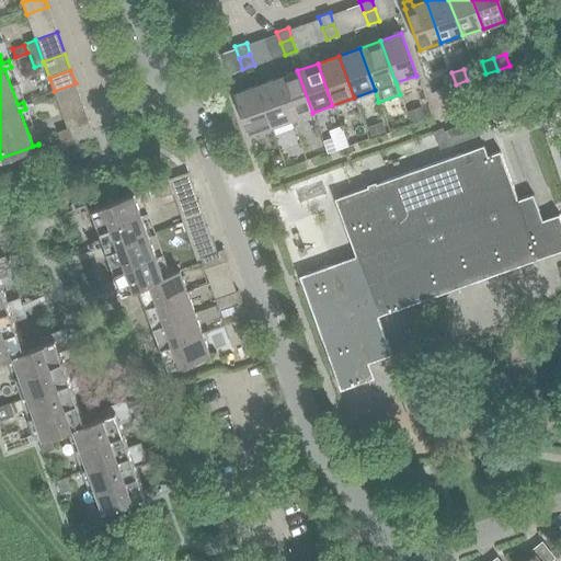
[(297,70),(276,78),(290,119),(312,113),(297,70)]
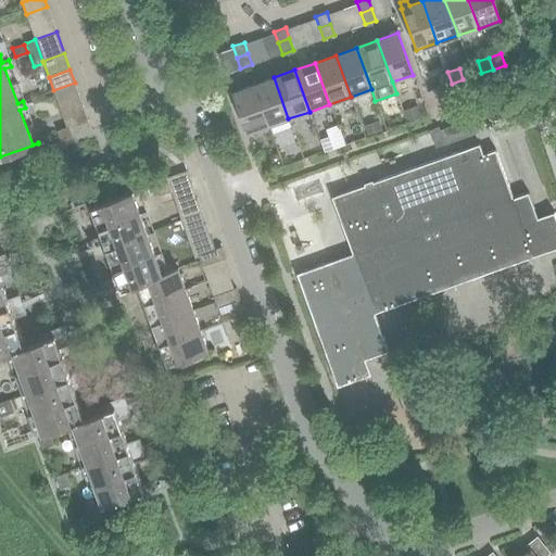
[(452,84),(447,72),(436,76),(440,88),(452,84)]
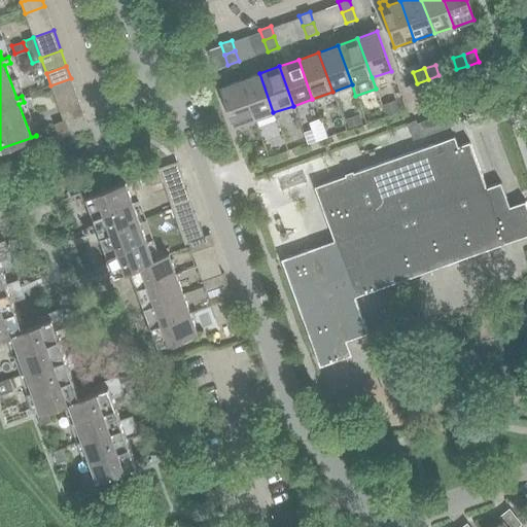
[(259,73),(240,80),(254,119),(273,112),(259,73)]
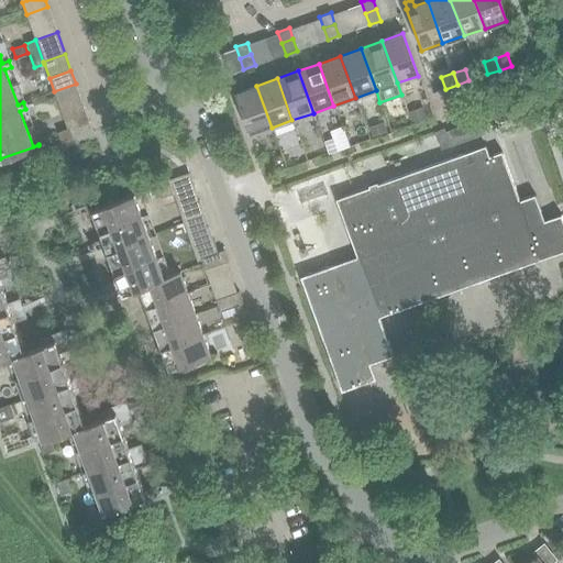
[(76,84),(54,91),(58,103),(80,96),(76,84)]
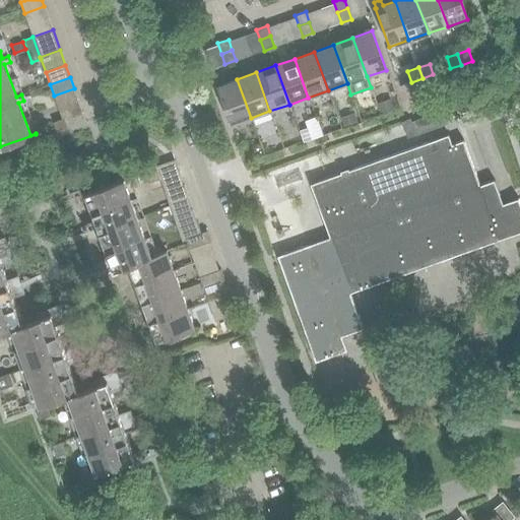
[(251,118),(237,79),(216,86),(231,125),(251,118)]
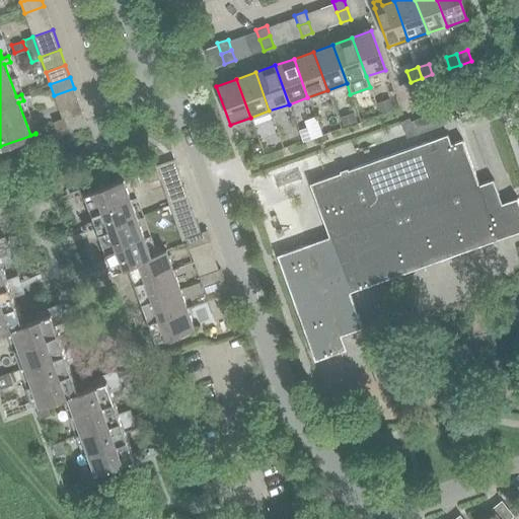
[(54,95),(58,106),(78,99),(74,88),(54,95)]
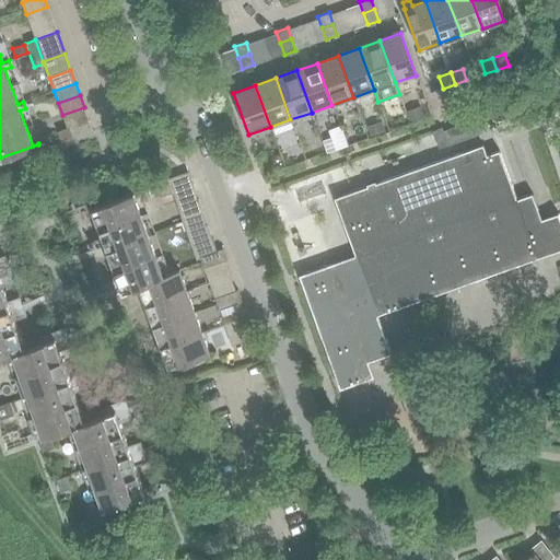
[(410,124),(424,118),(420,106),(406,112),(410,124)]
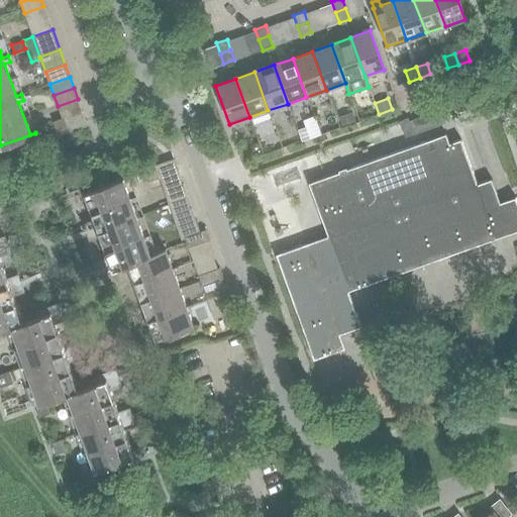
[(65,120),(83,113),(78,99),(58,106),(62,118),(63,120),(65,120)]
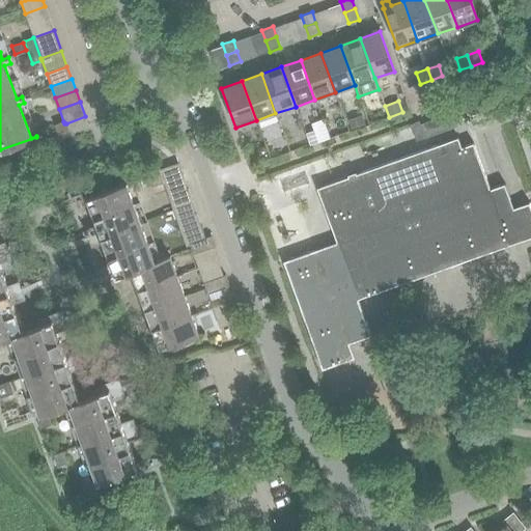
[(463,107),(418,122),(423,138),(458,126),(456,119),(466,116),(463,107)]
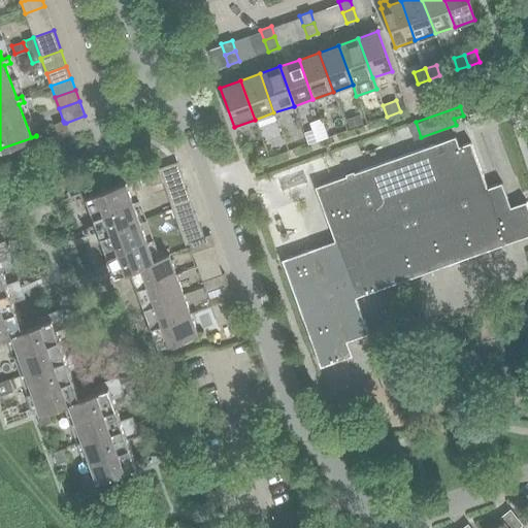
[(359,114),(345,120),(349,128),(362,124),(359,114)]
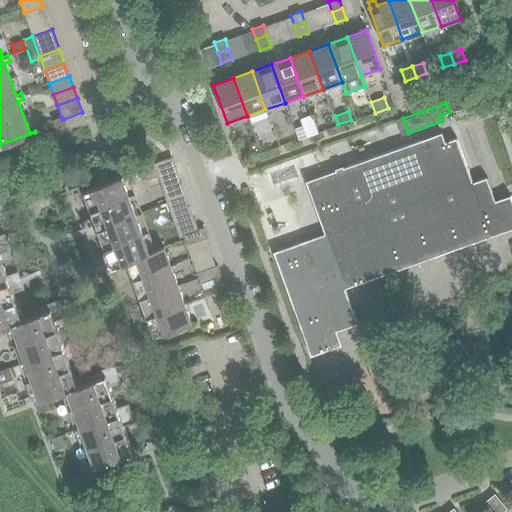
[(317,134),(310,115),(300,119),(302,126),(294,129),(298,140),(317,134)]
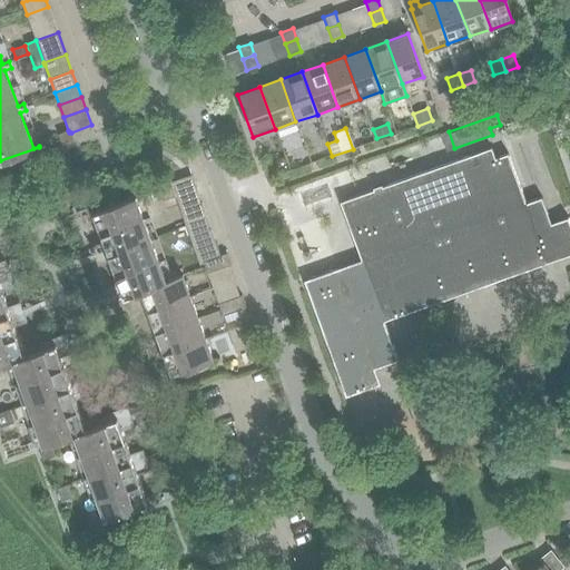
[(75,143),(71,133),(69,133),(68,130),(59,134),(64,146),(75,143)]
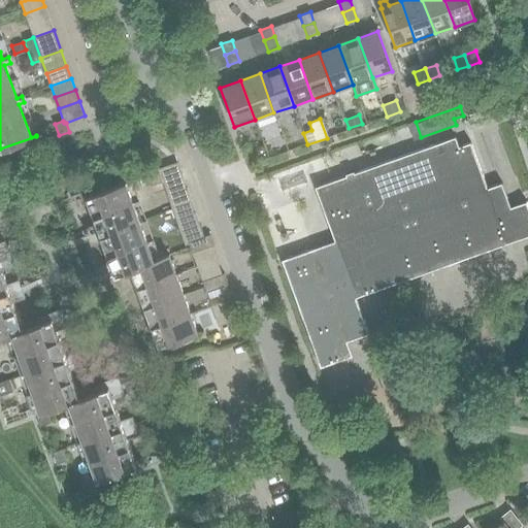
[(416,122),(407,124),(414,140),(421,137),(416,122)]
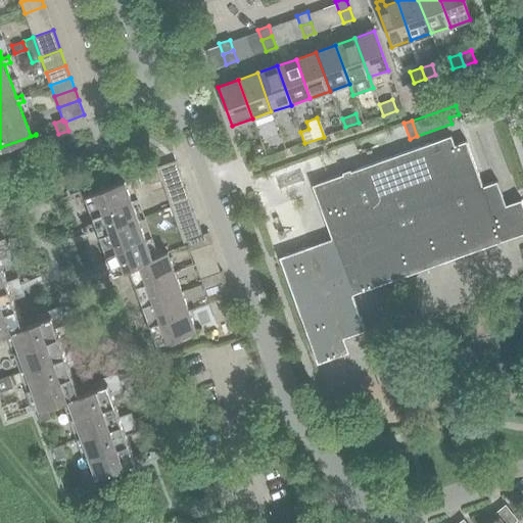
[(314,251),(312,245),(278,257),(317,364),(348,352),(343,338),(365,331),(351,294),(502,241),(522,232),(522,206),(520,199),(505,204),(495,181),(481,186),(465,141),(454,145),(449,136),(312,185),(333,244),(314,251)]
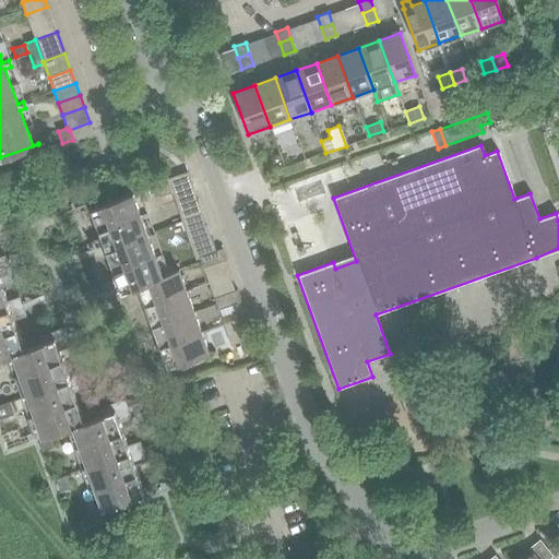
[(165,180),(155,185),(161,197),(171,192),(167,180),(165,180)]
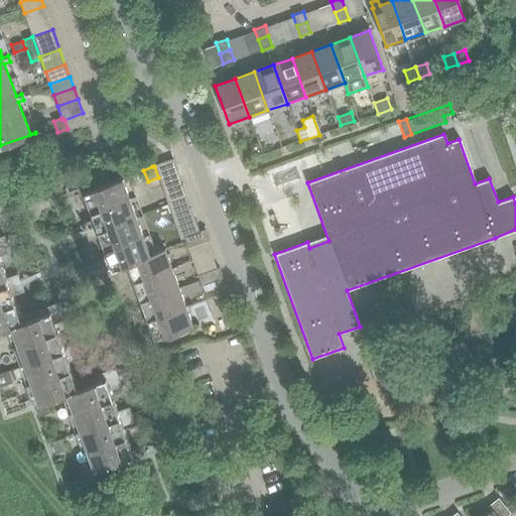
[(100,273),(118,267),(126,264),(154,341),(192,327),(164,249),(150,254),(138,222),(143,220),(141,214),(136,216),(124,183),(130,181),(127,175),(84,191),(82,186),(71,190),(75,202),(86,198),(94,219),(82,223),(88,240),(100,236),(107,257),(96,261),(100,273)]
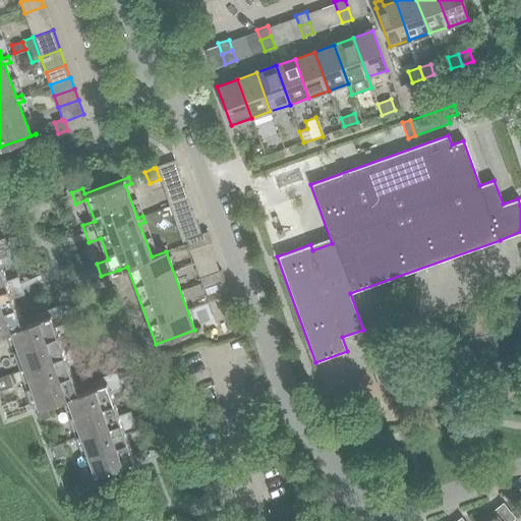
[(164,191),(169,204),(188,196),(184,184),(164,191)]
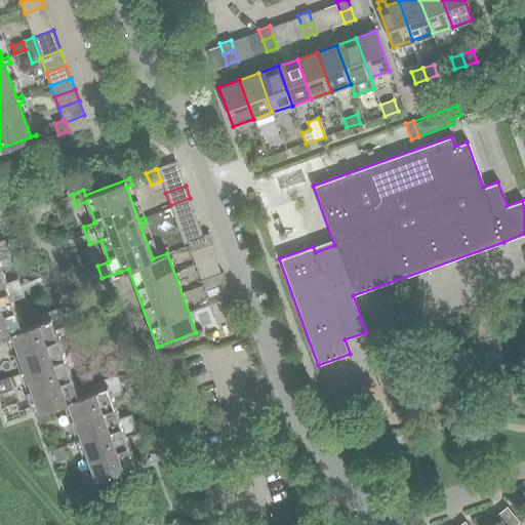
[(170,205),(174,217),(195,210),(190,198),(170,205)]
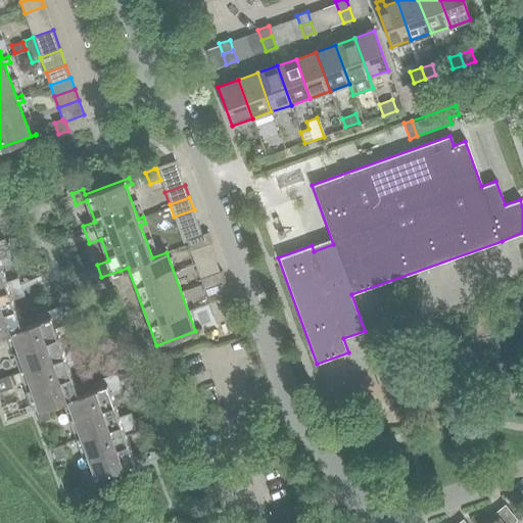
[(174,217),(178,229),(198,222),(194,209),(174,217)]
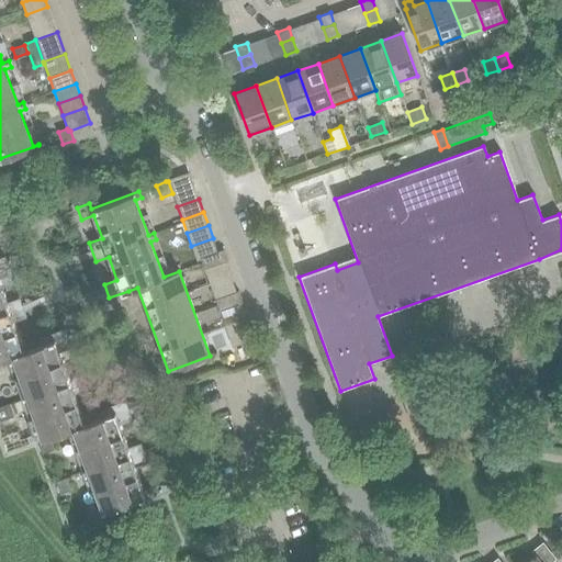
[(223,249),(217,251),(211,254),(215,266),(226,261),(223,249)]
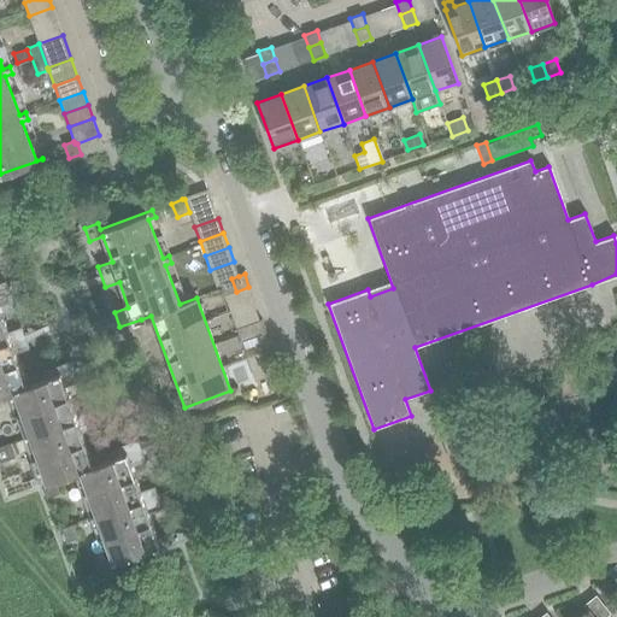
[(160,551),(175,546),(170,533),(156,538),(147,512),(160,507),(153,487),(140,492),(130,466),(144,462),(136,441),(123,446),(125,452),(92,464),(81,432),(94,427),(87,407),(74,412),(64,387),(77,382),(70,362),(57,366),(59,372),(25,385),(15,353),(28,348),(21,328),(6,333),(0,313),(0,305),(11,301),(4,282),(0,282),(0,394),(13,391),(28,429),(21,432),(23,439),(30,436),(43,475),(37,477),(45,498),(59,493),(53,480),(80,470),(94,509),(87,511),(90,518),(97,516),(110,554),(104,557),(106,564),(158,545),(160,551)]
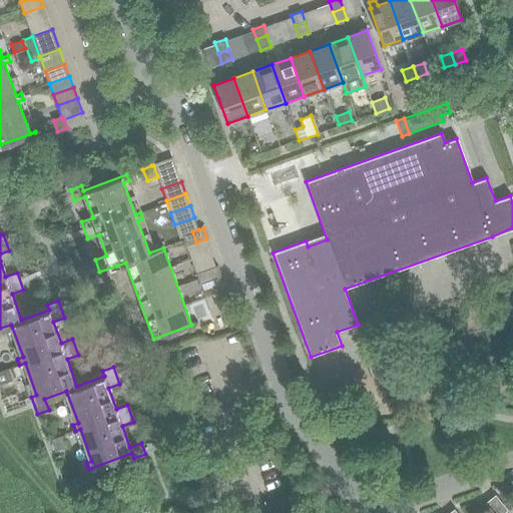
[(210,281),(220,277),(216,266),(206,270),(210,281)]
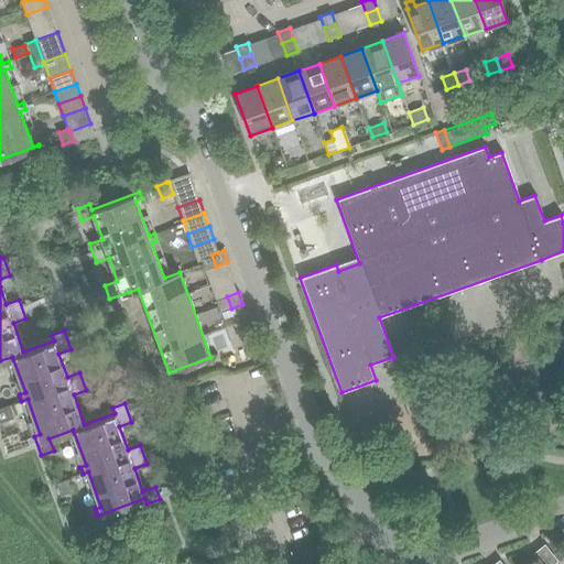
[(227,296),(216,301),(215,301),(219,313),(231,308),(227,296)]
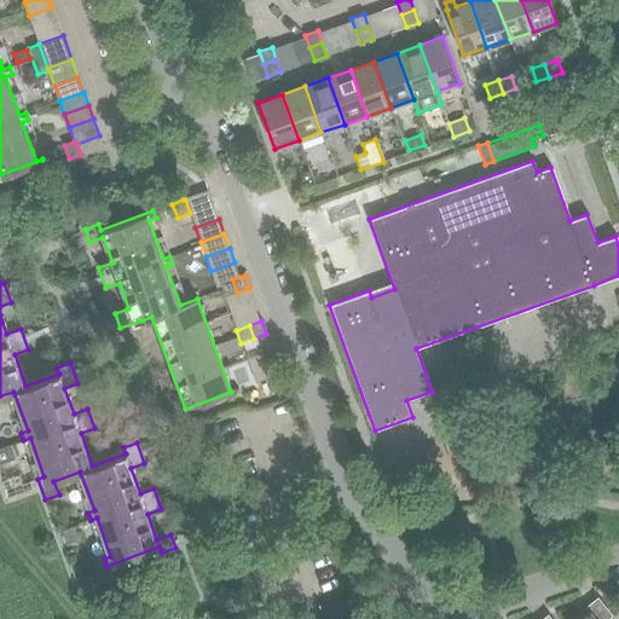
[(265,371),(270,385),(283,380),(278,366),(265,371)]
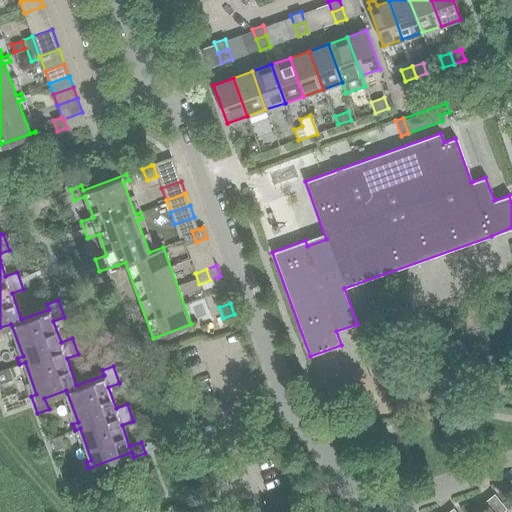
[(0,371),(0,383),(13,380),(9,368),(0,371)]
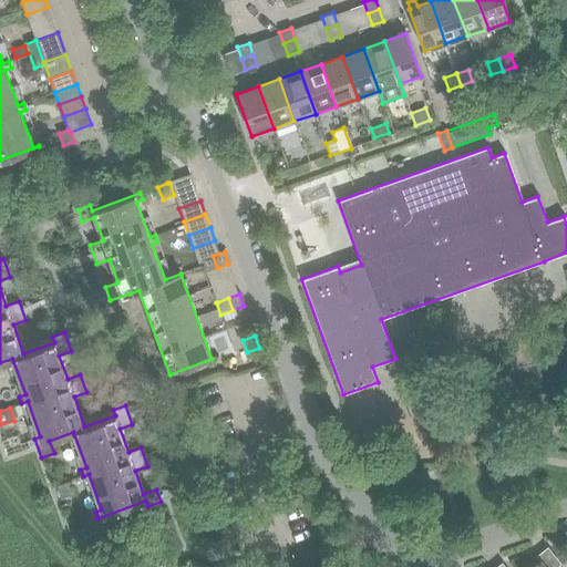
[(57,486),(61,498),(73,494),(69,482),(57,486)]
